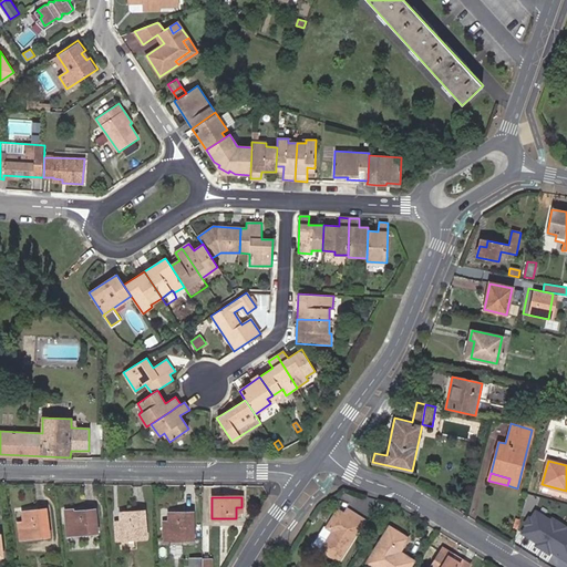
[(23,525),(18,526),(20,539),(49,536),(45,509),(22,513),(23,522),(23,525)]
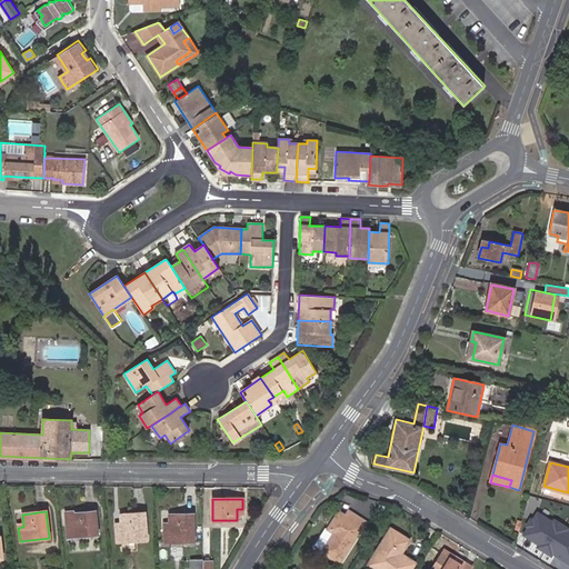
[(95,511),(70,515),(71,525),(66,525),(68,538),(98,535),(95,511)]
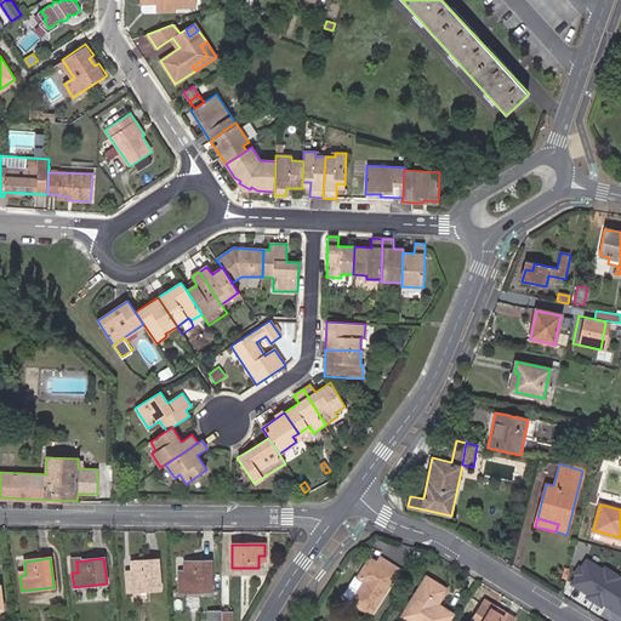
[(620,580),(585,558),(569,586),(620,617),(620,580)]
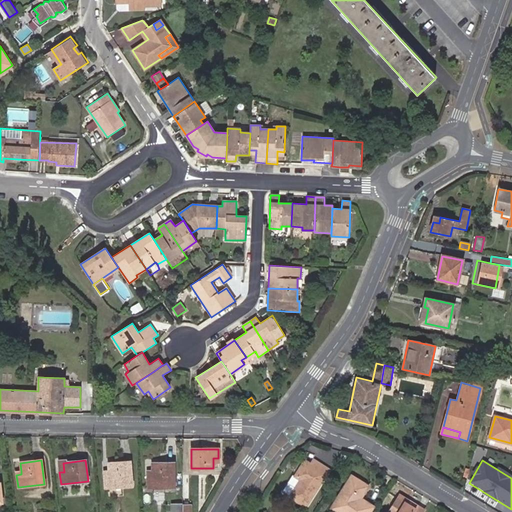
[(132,485),(130,461),(107,463),(108,469),(104,470),(105,487),(132,485)]
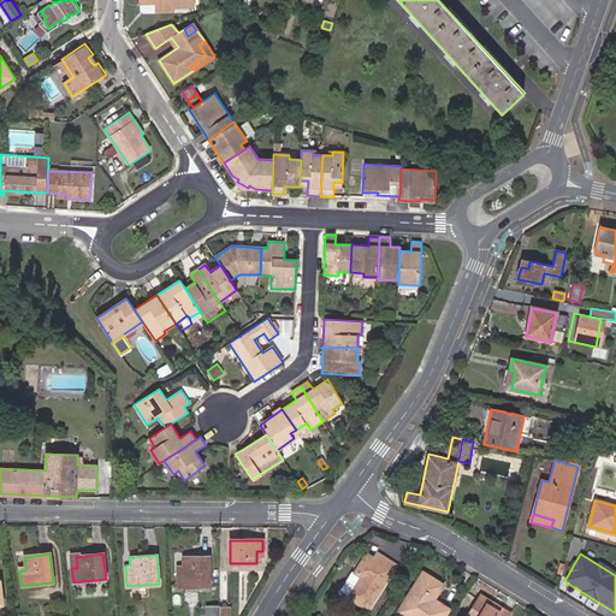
[(373,560),(366,555),(355,575),(361,579),(349,598),(368,610),(395,566),(375,555),(373,560)]
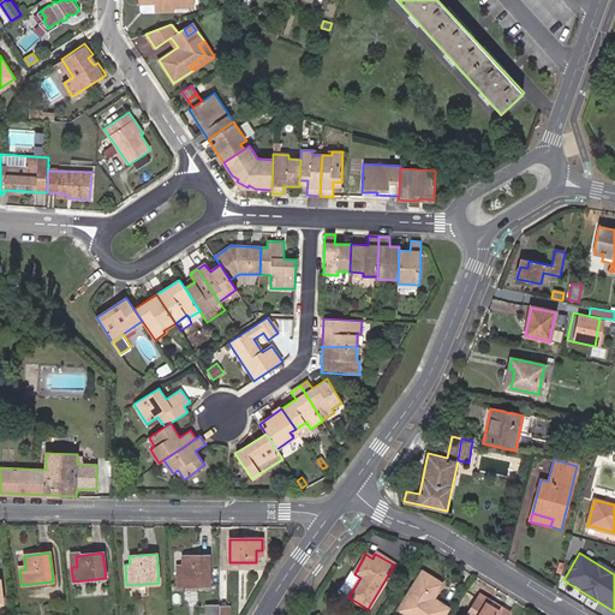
[(183,569),(177,569),(177,585),(209,585),(209,556),(183,556),(183,565),(183,569)]
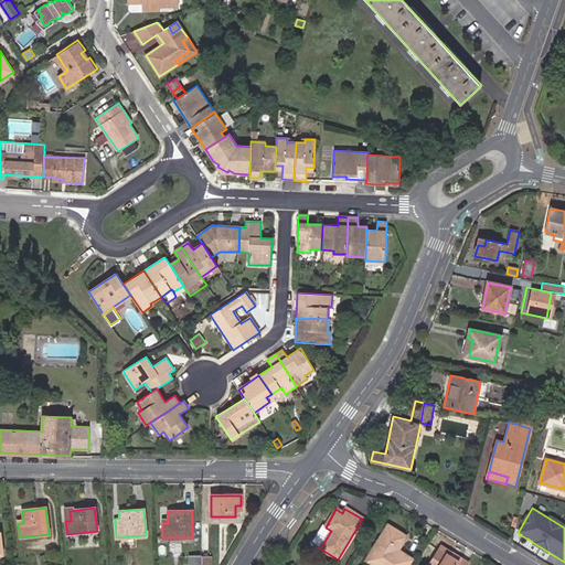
[(387,525),(371,552),(384,560),(381,564),(407,564),(412,558),(398,551),(406,537),(387,525)]
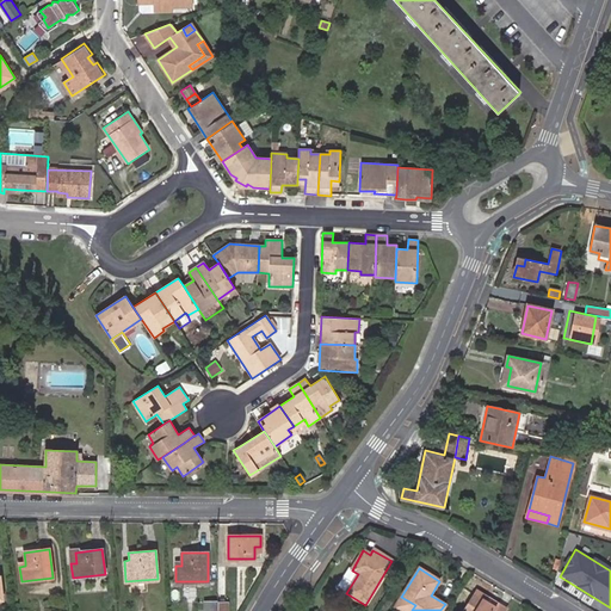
[(476,592),(474,596),(488,604),(491,600),(476,592)]
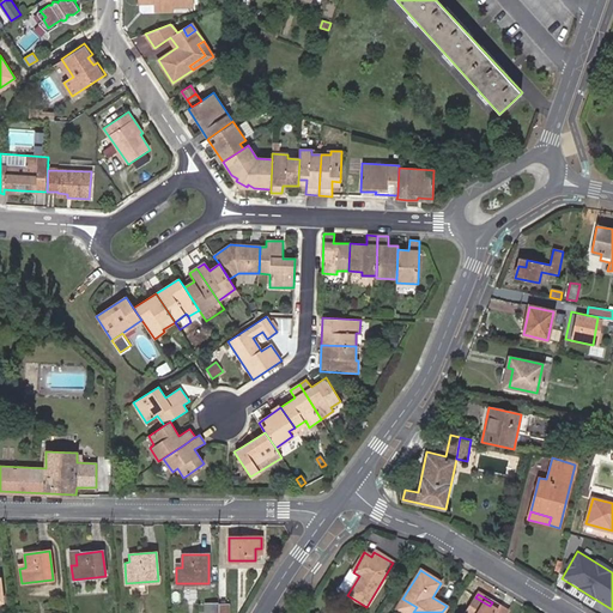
[(490,606),(475,598),(466,612),(505,612),(507,611),(492,602),(490,606)]
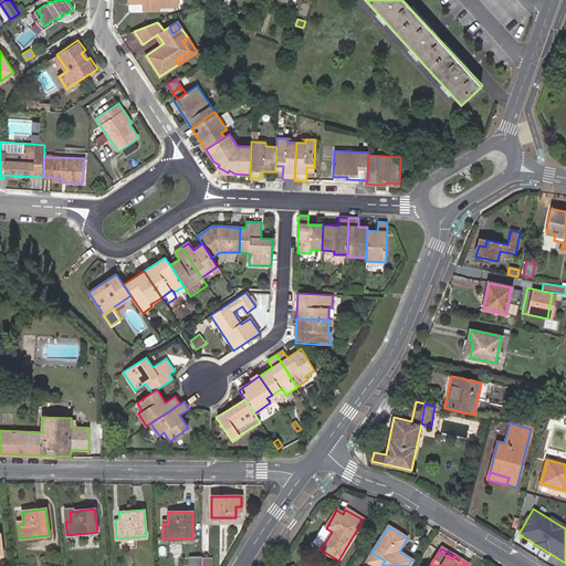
[(381,565),(385,561),(371,553),(366,562),(373,565),(381,565)]
